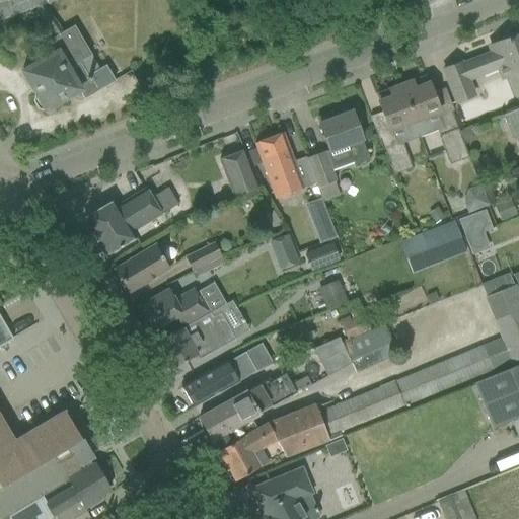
[(43,112),(44,112),(79,90),(84,98),(114,81),(105,67),(87,77),(78,62),(91,55),(74,26),(63,32),(43,5),(43,4),(52,0),(0,0),(0,18),(33,7),(56,36),(50,41),(56,52),(22,71),(35,94),(33,95),(33,96),(32,101),(38,109),(43,112)]
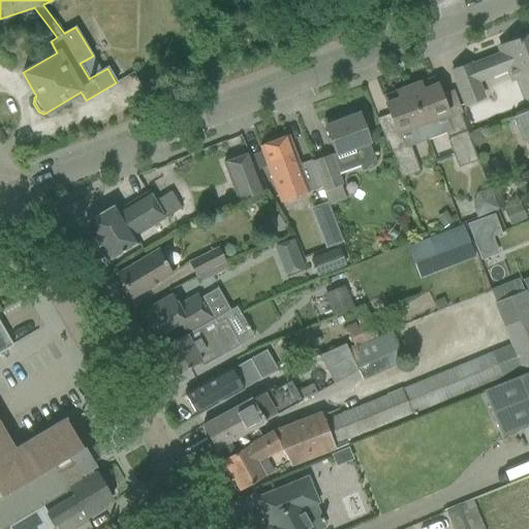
[(452,71),(464,103),(483,97),(476,82),(507,69),(512,81),(519,79),(527,98),(528,97),(528,35),(498,48),(501,54),(470,66),(470,64),(452,71)]
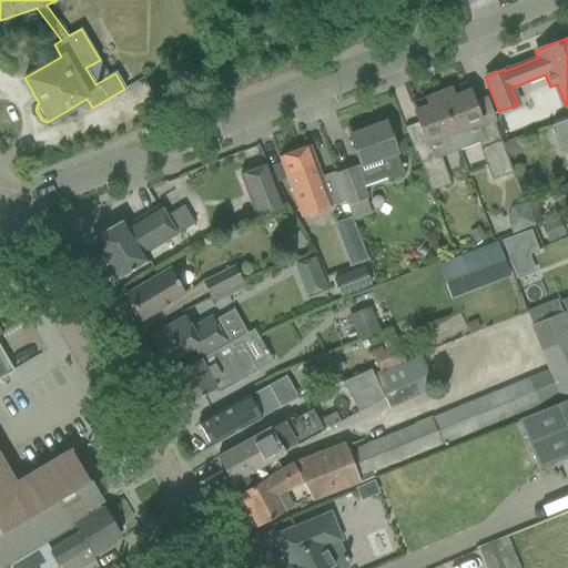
[(450,98),(440,101),(454,137),(457,145),(469,140),(466,132),(482,127),(473,102),(465,84),(448,90),(450,98)]
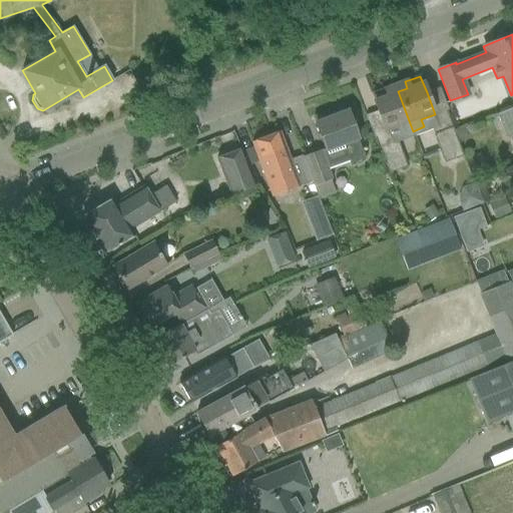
[(387,88),(371,94),(378,110),(386,132),(399,127),(402,135),(413,131),(410,123),(398,91),(390,94),(387,88)]
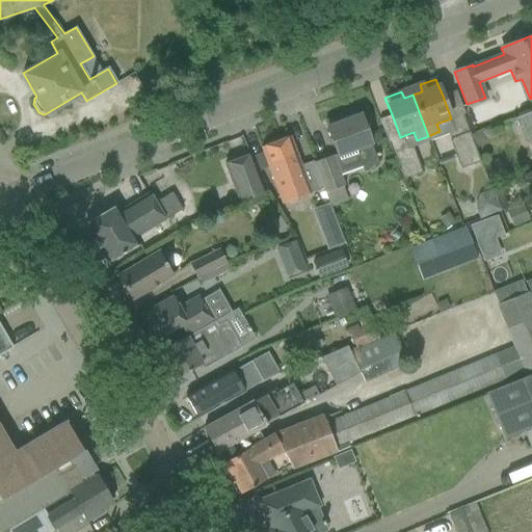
[(531,139),(531,110),(531,111),(515,117),(525,142),(531,139)]
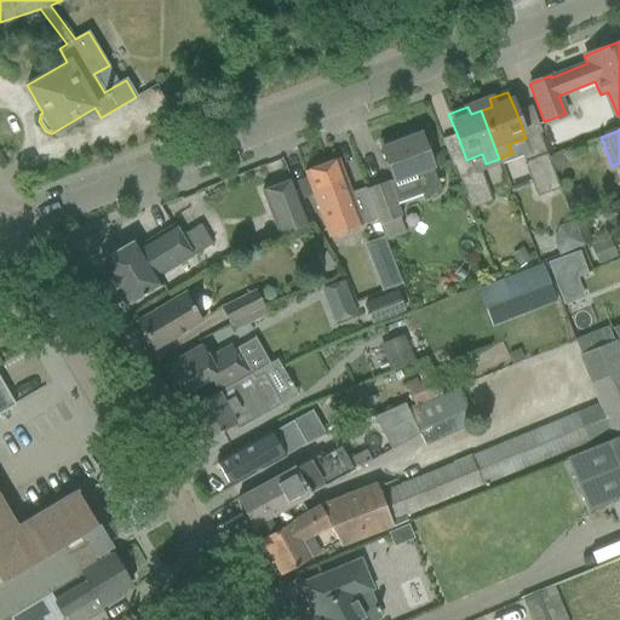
[(405,132),(378,142),(394,183),(414,174),(423,196),(441,189),(432,167),(434,166),(420,133),(408,138),(405,132)]
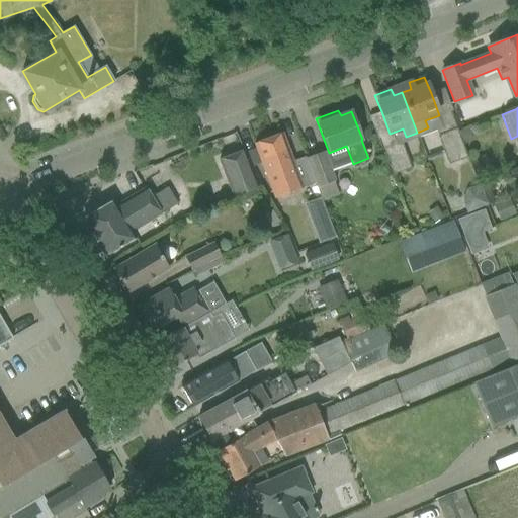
[(445,132),(439,139),(450,166),(468,160),(457,132),(458,132),(452,114),(440,119),(445,132)]
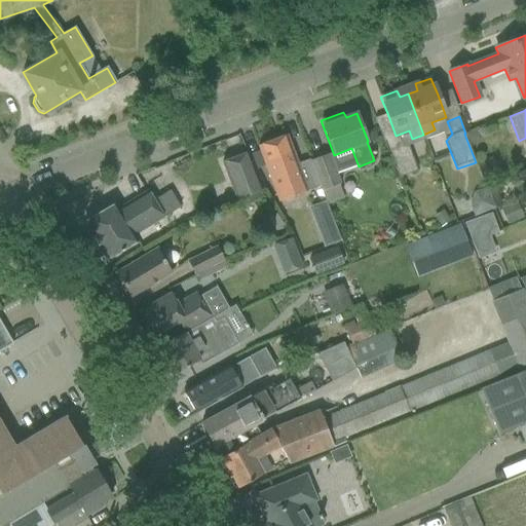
[(258,146),(275,191),(278,201),(307,191),(303,181),(287,136),(258,146)]
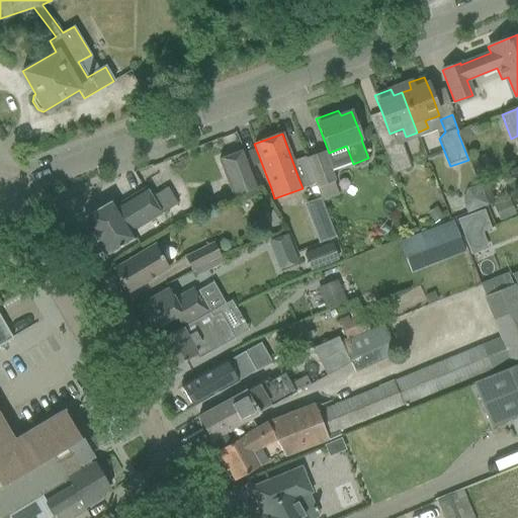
[(392,138),(379,142),(392,174),(410,167),(404,151),(397,150),(392,138)]
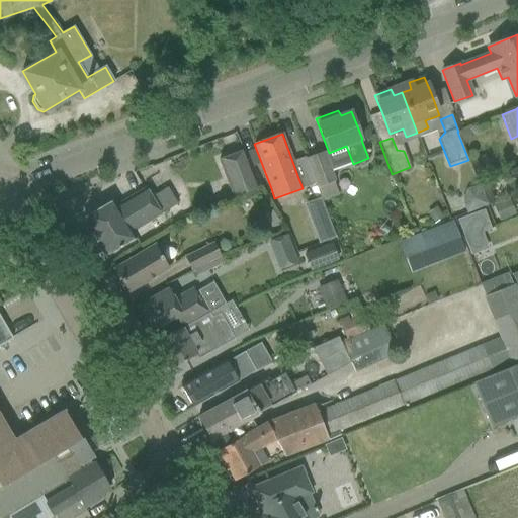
[(222,159),(218,160),(232,198),(236,196),(258,188),(243,150),(222,159)]
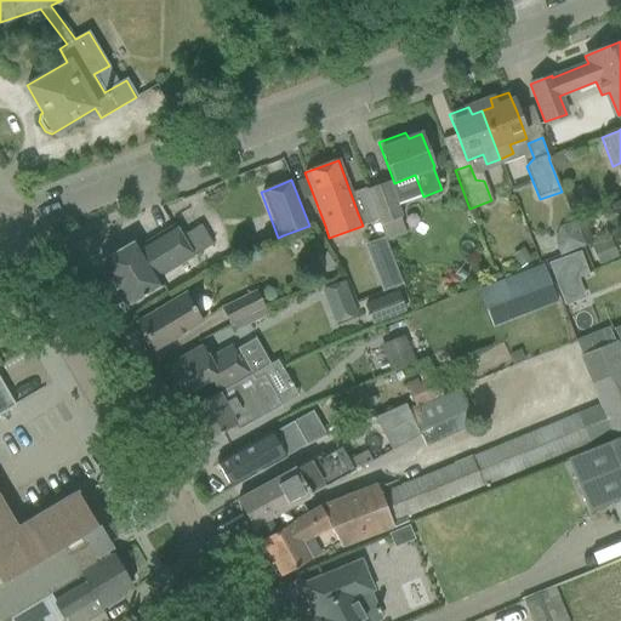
[(388,182),(366,189),(386,241),(405,234),(400,218),(403,217),(388,182)]
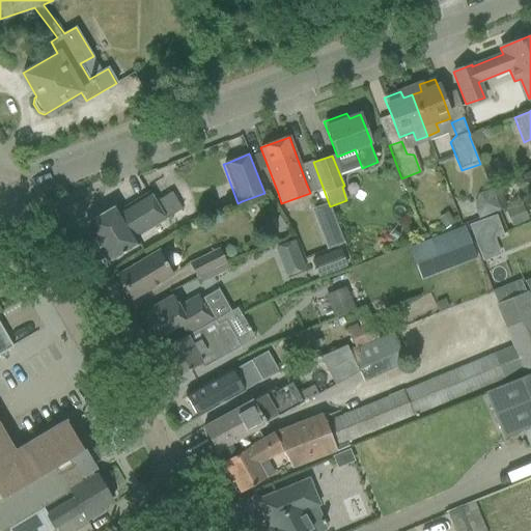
[(497,159),(482,164),(490,184),(504,177),(497,159)]
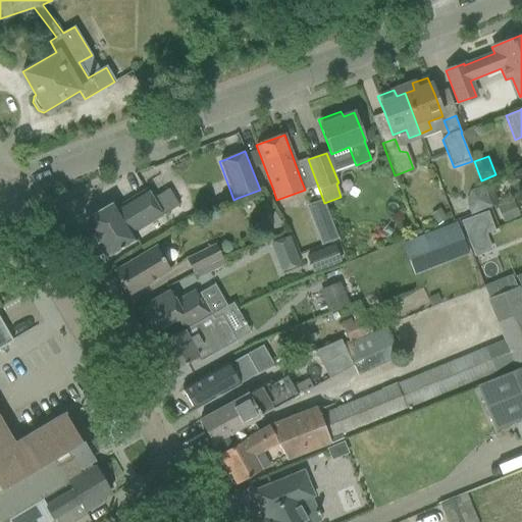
[(470,191),(466,202),(471,214),(490,206),(482,186),(470,191)]
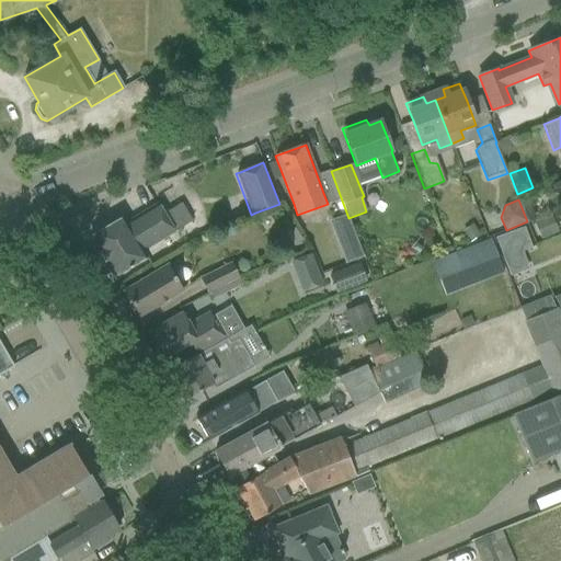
[(89,237),(113,277),(147,256),(142,251),(192,221),(182,205),(181,204),(163,214),(158,204),(126,222),(123,217),(89,237)]
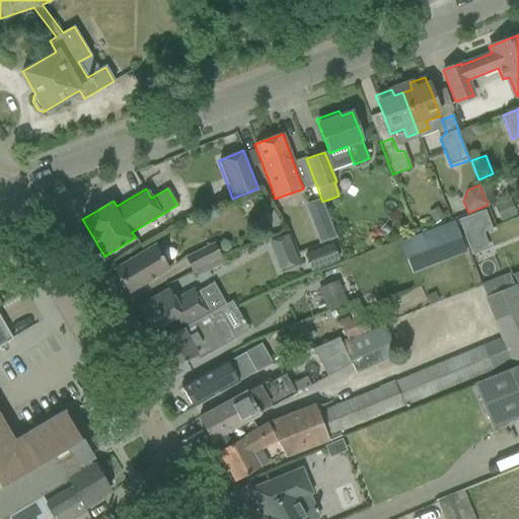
[(510,198),(494,205),(501,221),(517,215),(510,198)]
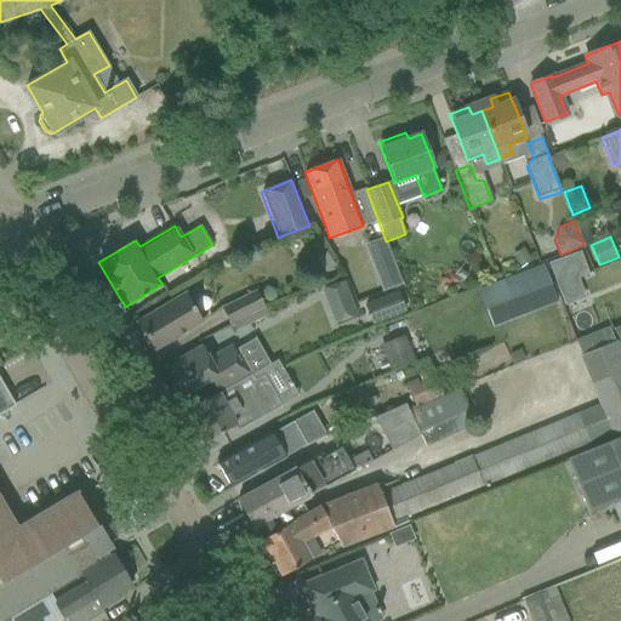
[(523,248),(512,256),(522,268),(533,260),(523,248)]
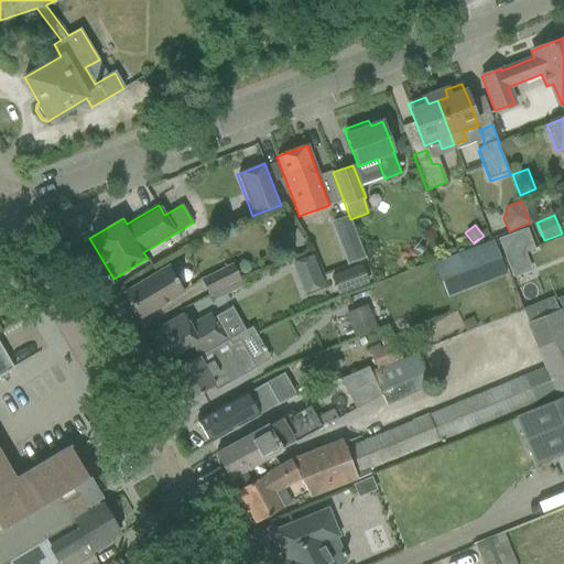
[(295,229),(286,236),(295,248),(304,241),(295,229)]
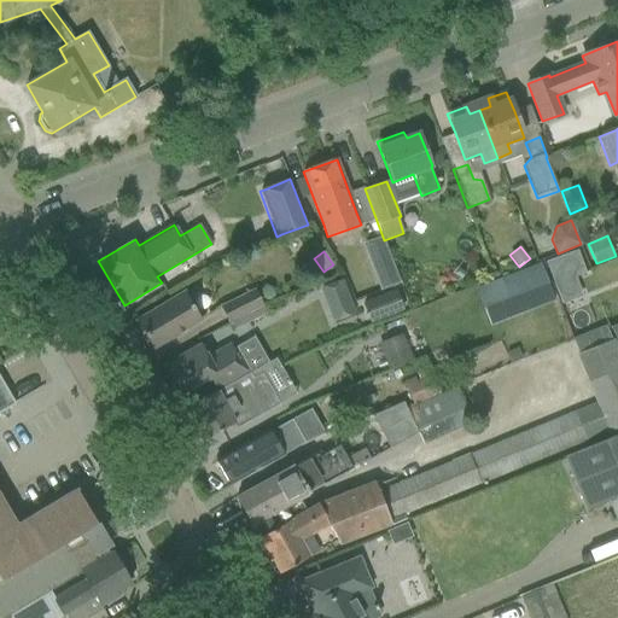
[(392,264),(374,270),(382,290),(400,283),(392,264)]
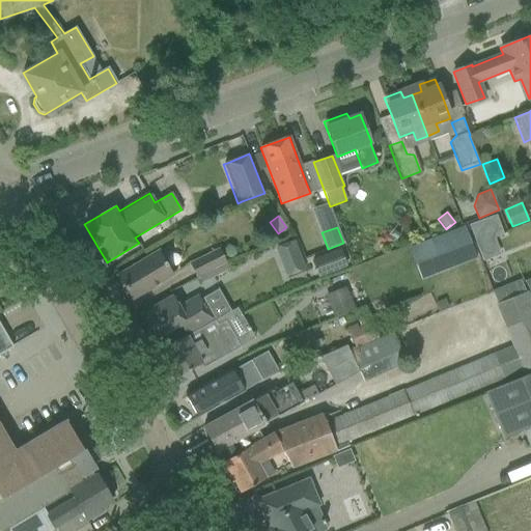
[(294,240),(274,247),(278,256),(298,249),(294,240)]
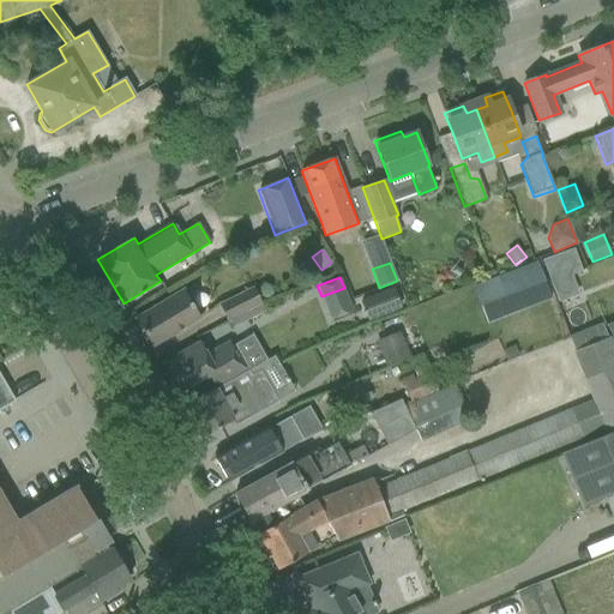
[(217,304),(226,320),(236,314),(247,308),(260,304),(252,287),(217,304)]
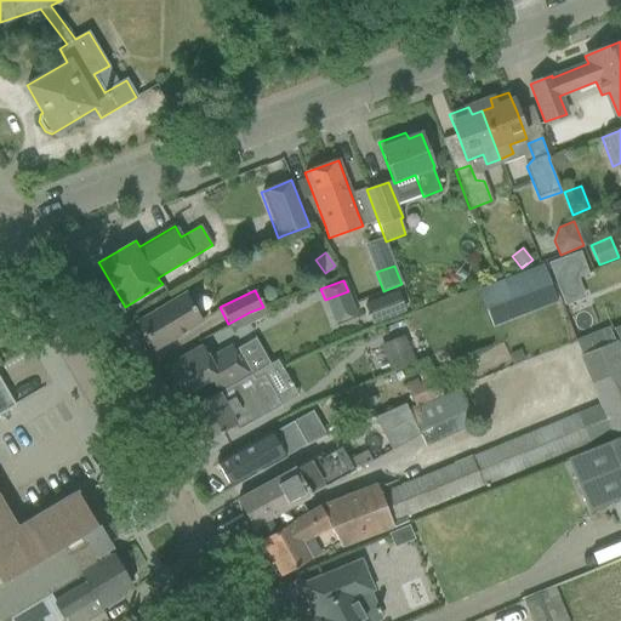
[(397,291),(364,305),(372,325),(405,312),(397,291)]
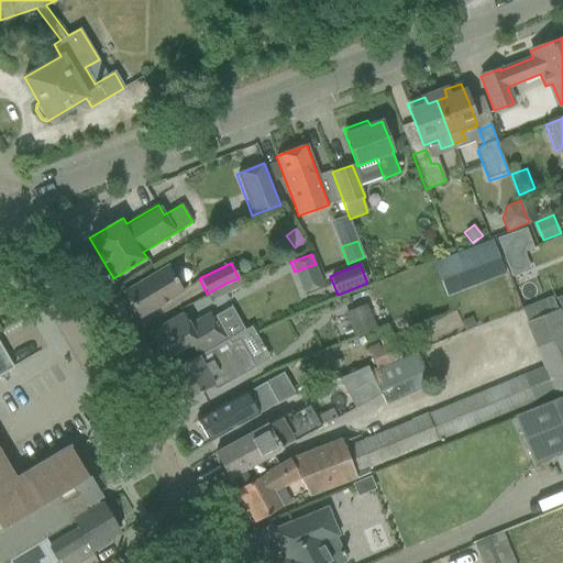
[(124,291),(140,318),(183,291),(167,267),(124,291)]
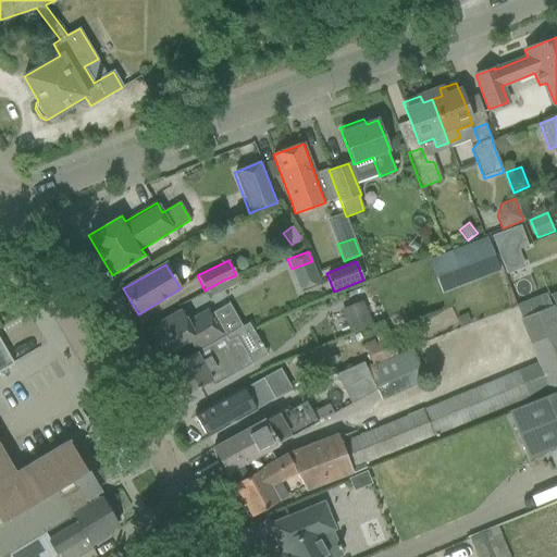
[(214,285),(205,291),(210,298),(220,293),(239,281),(236,275),(224,280),(214,285)]
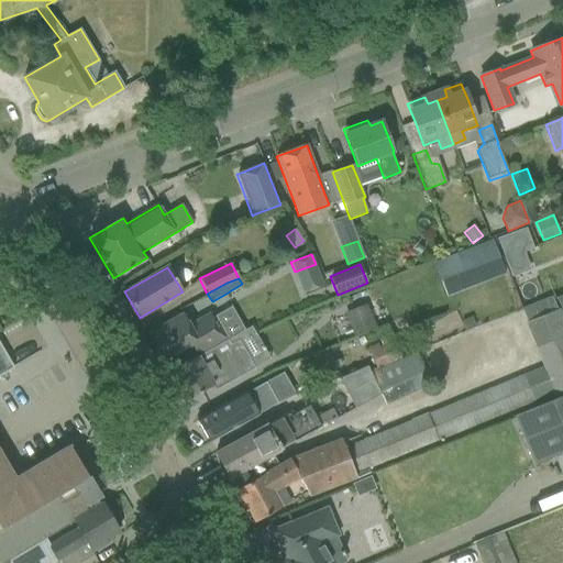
[(562,390),(562,308),(562,307),(558,308),(552,296),(522,308),(528,321),(526,322),(543,366),(468,397),(428,415),(427,414),(352,445),(349,440),(342,442),(341,438),(289,459),(236,490),(254,522),(307,493),(308,495),(343,484),(370,474),(367,468),(440,440),(441,442),(444,440),(443,439),(554,393),(555,395),(562,390)]
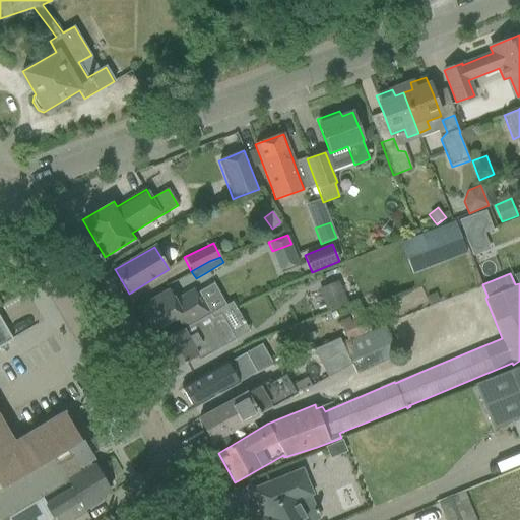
[(340,286),(320,295),(327,312),(347,304),(340,286)]
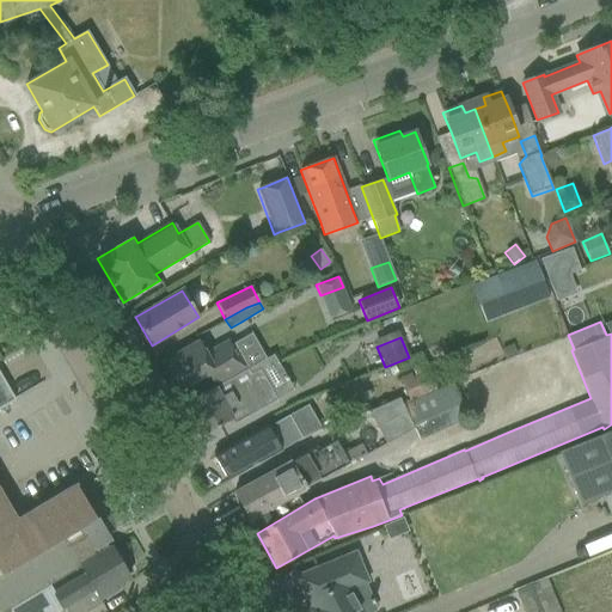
[(215,387),(248,369),(233,343),(219,350),(216,346),(204,353),(199,342),(161,362),(177,392),(207,374),(214,387),(215,387)]
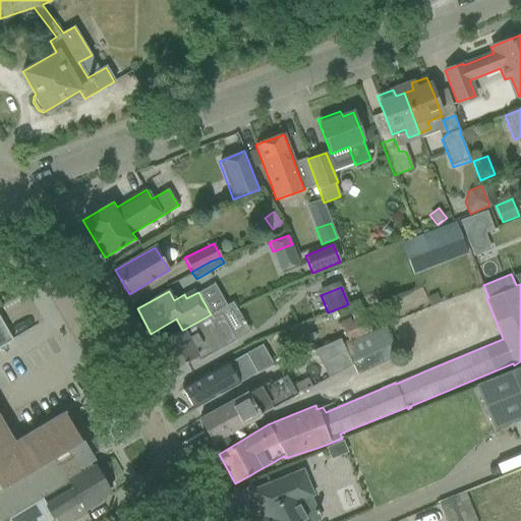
[(183,330),(182,330),(158,344),(172,370),(195,356),(198,360),(212,353),(227,344),(234,340),(220,314),(198,328),(200,331),(188,338),(183,330)]
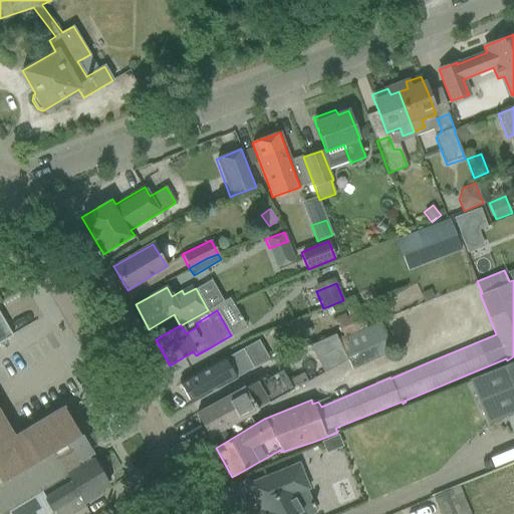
[(346,317),(337,321),(341,330),(344,336),(364,327),(358,312),(346,317)]
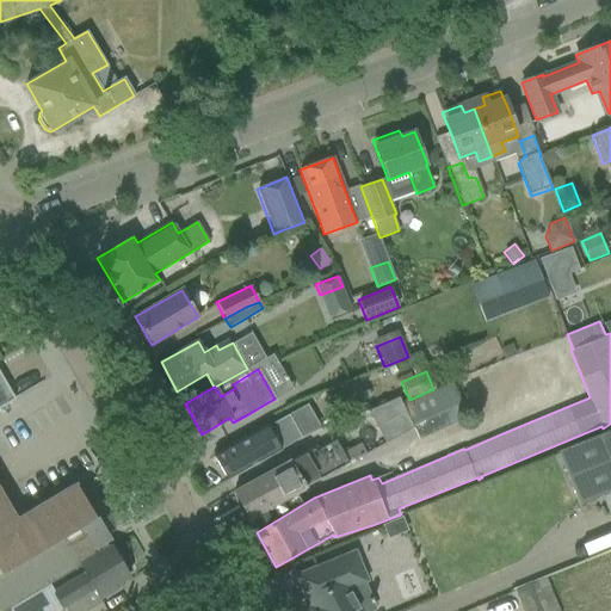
[(0,407),(14,399),(0,374),(0,407)]
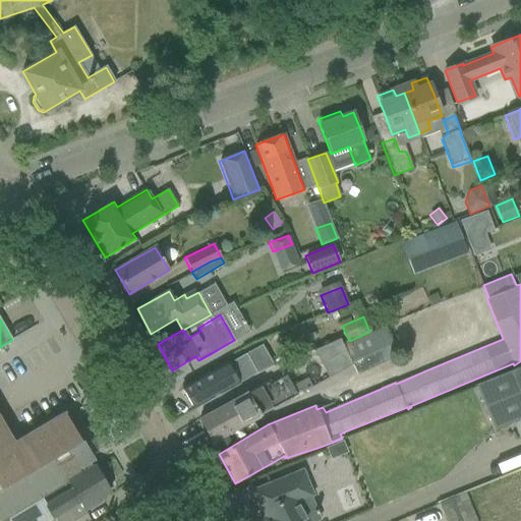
[(349,341),(342,344),(346,351),(352,364),(356,374),(384,362),(370,332),(369,332),(349,341)]
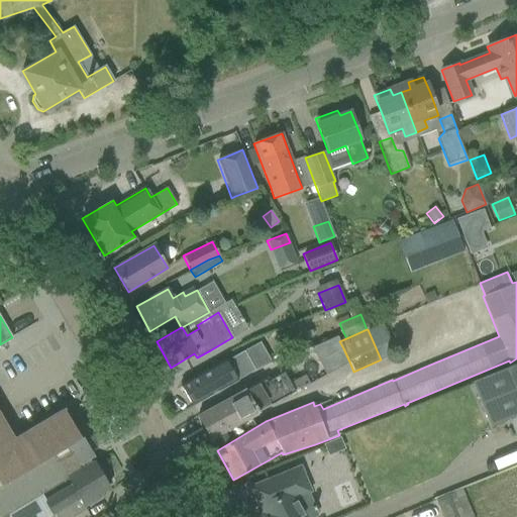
[(310,347),(325,375),(349,362),(339,341),(337,336),(310,347)]
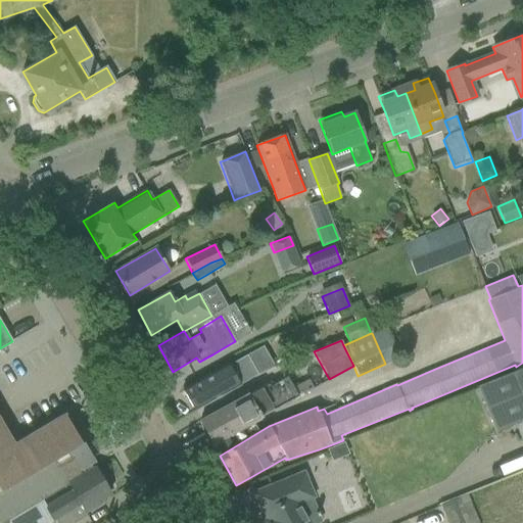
[(183,391),(194,411),(247,381),(258,374),(247,355),(183,391)]
